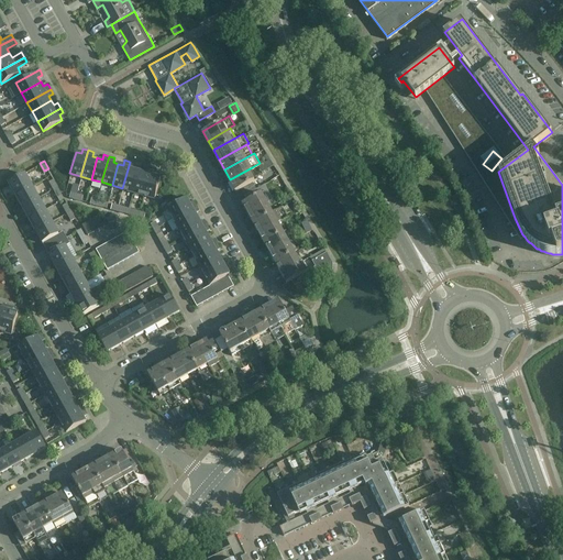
[(130,162),(122,188),(133,190),(139,169),(134,168),(135,163),(130,162)]
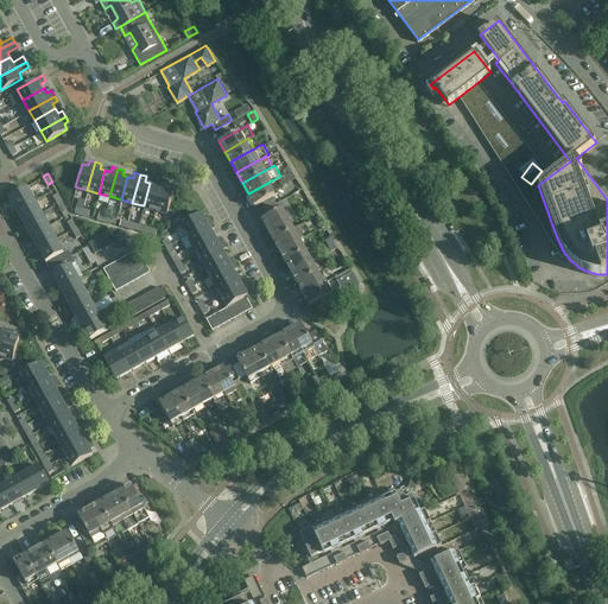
[(154,209),(163,180),(157,179),(156,184),(150,183),(144,205),(154,209)]
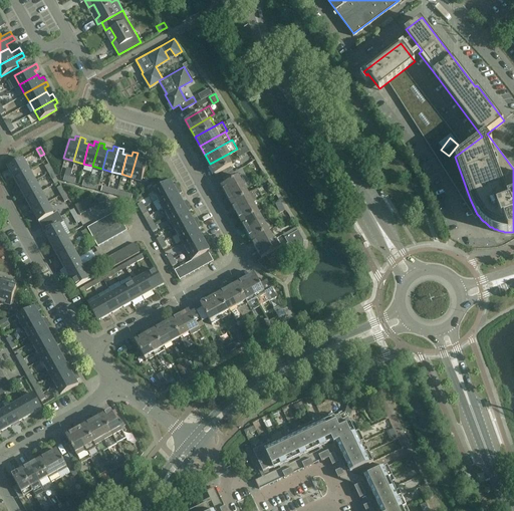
[(138,153),(131,177),(141,180),(147,160),(142,159),(143,155),(138,153)]
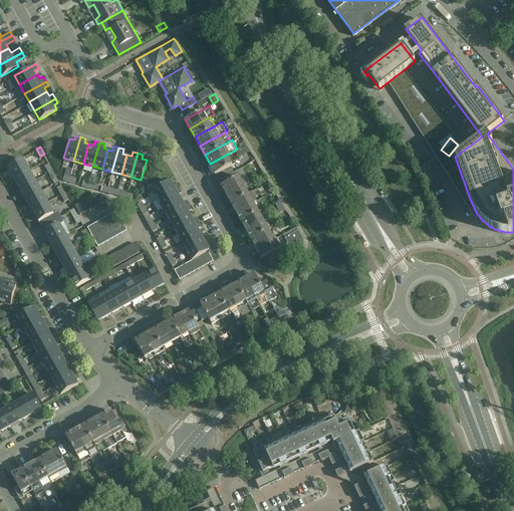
[(230,153),(210,164),(215,174),(235,162),(230,153)]
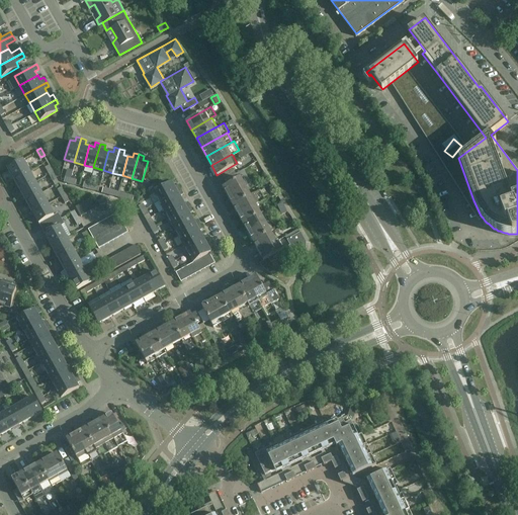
[(14,177),(29,169),(23,158),(8,166),(14,177)]
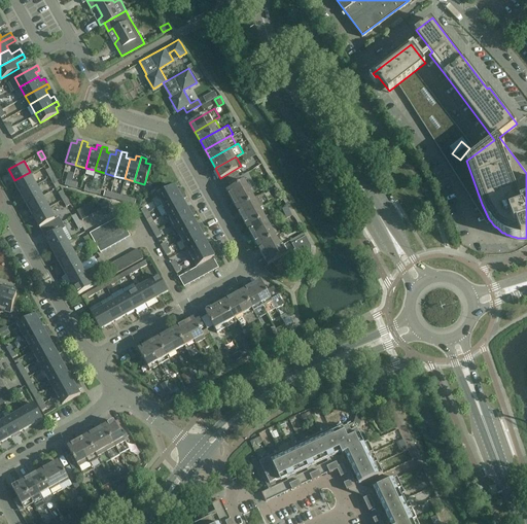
[(49,176),(55,173),(50,166),(45,169),(49,176)]
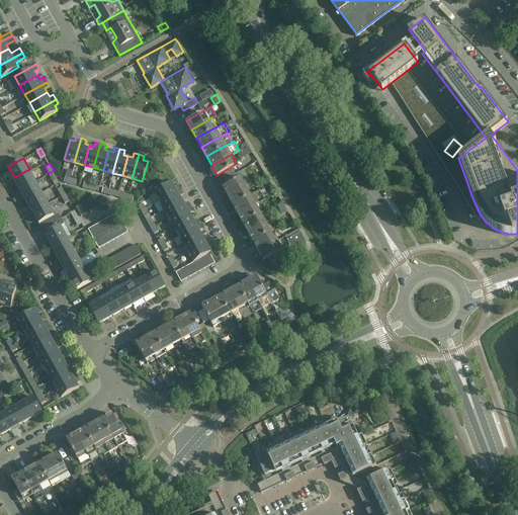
[(20,188),(35,180),(29,169),(14,177),(20,188)]
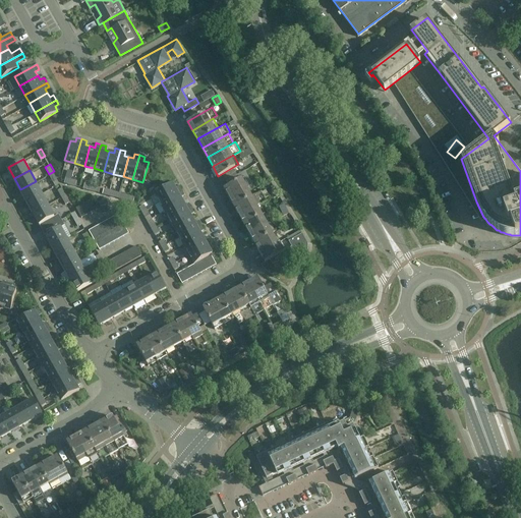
[(54,171),(49,174),(53,180),(57,178),(54,171)]
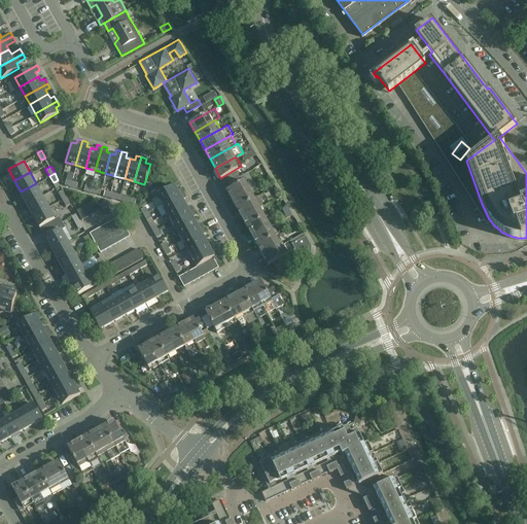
[(274,183),(270,177),(264,181),(267,187),(274,183)]
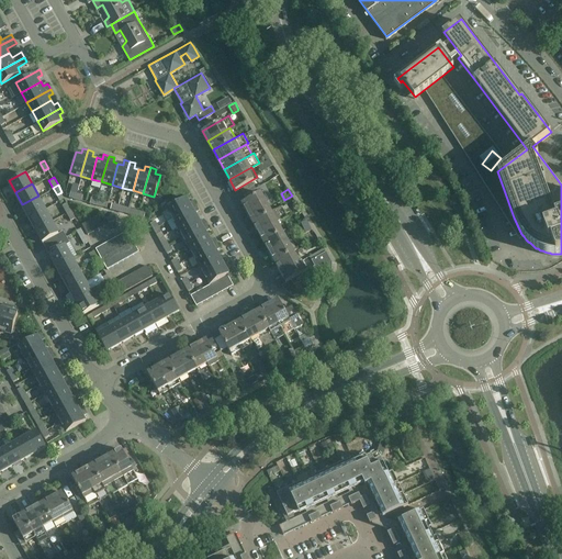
[(247,212),(269,199),(263,190),(242,202),(247,212)]
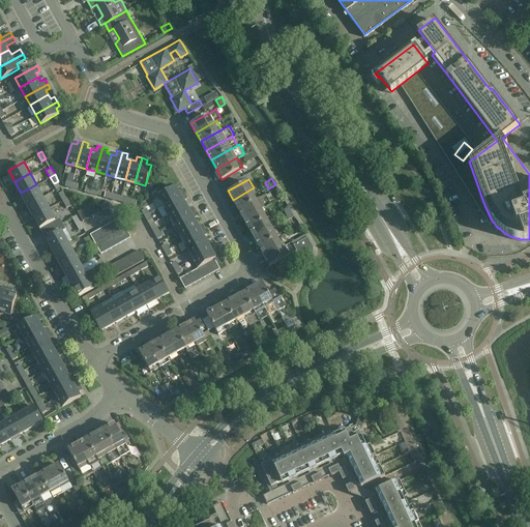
[(28,204),(42,196),(36,184),(21,193),(28,204)]
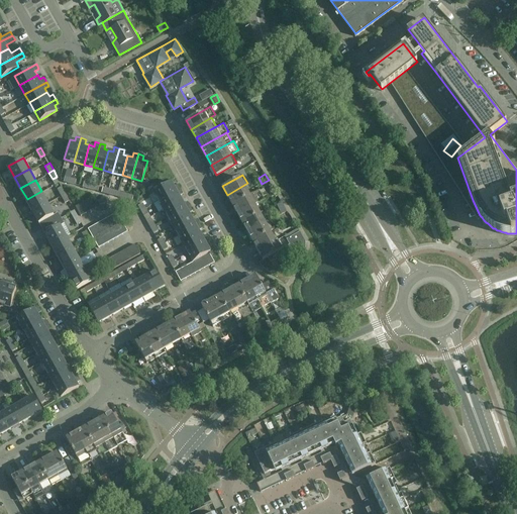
[(159,199),(181,187),(178,182),(174,184),(172,180),(153,190),(159,199)]
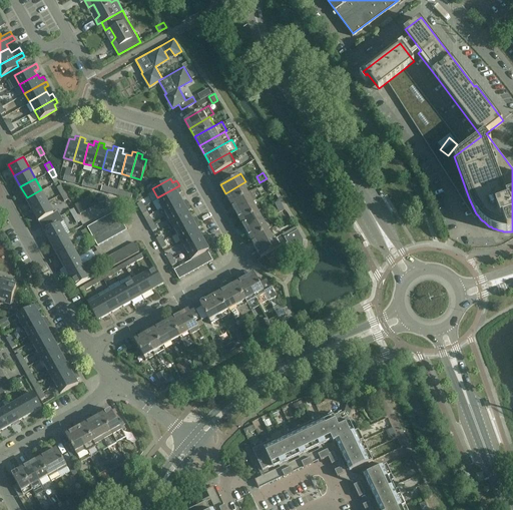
[(89,179),(87,185),(97,188),(98,182),(89,179)]
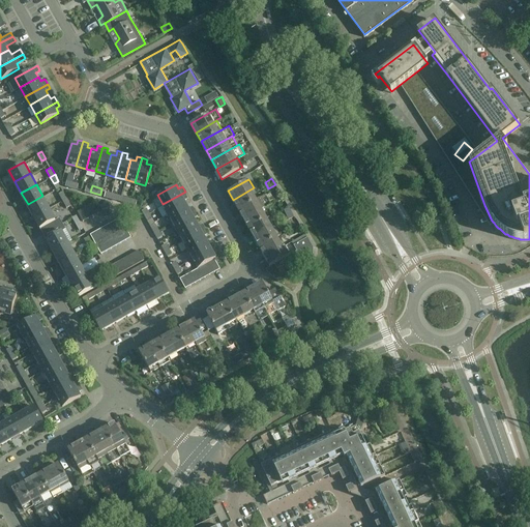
[(238,209),(259,197),(254,187),(233,200),(238,209)]
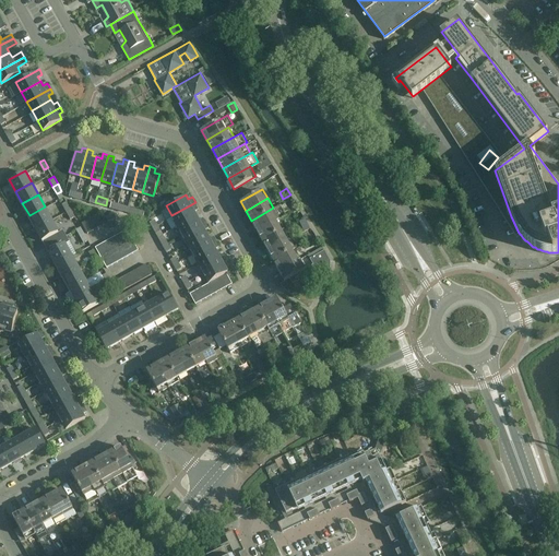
[(66,210),(71,208),(67,200),(61,202),(66,210)]
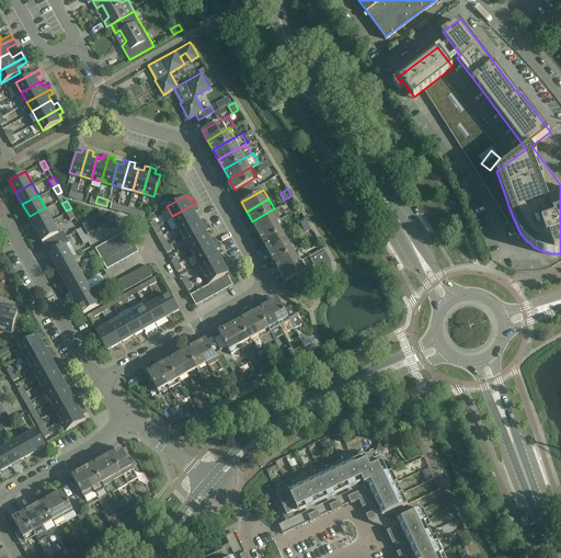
[(196,203),(172,216),(178,226),(197,215),(194,211),(198,207),(196,203)]
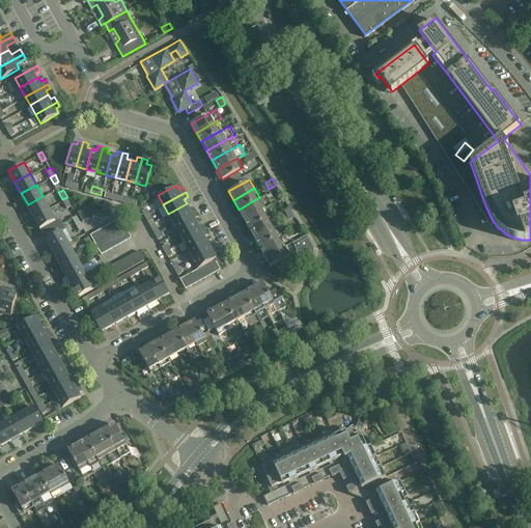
[(244,219),(264,206),(272,202),(267,194),(259,197),(239,210),(244,219)]
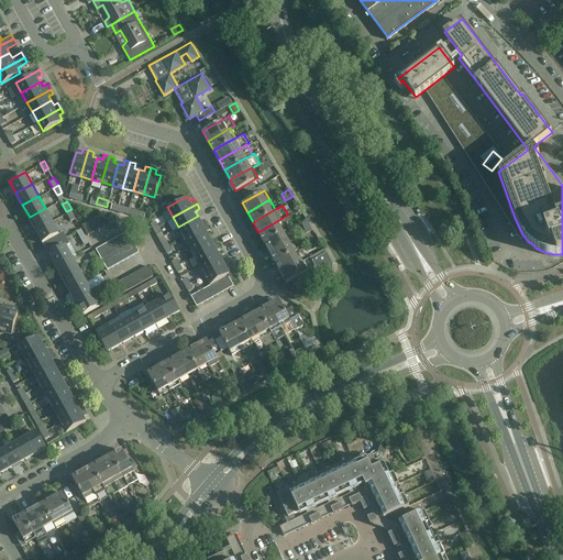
[(36,229),(52,220),(45,208),(30,217),(36,229)]
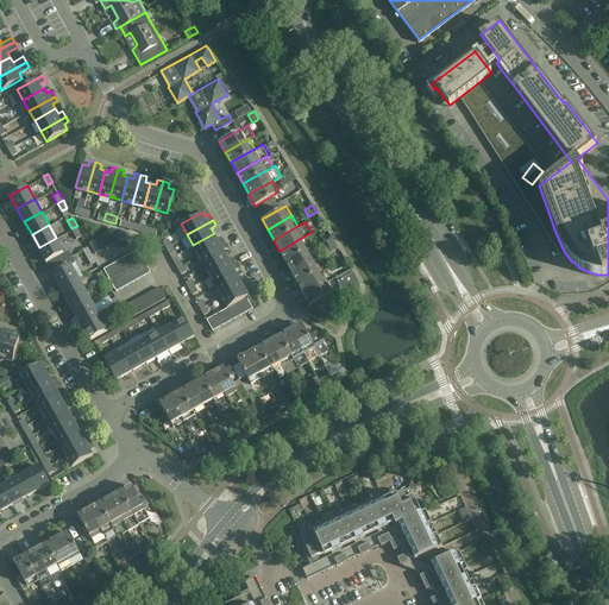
[(123,229),(114,234),(117,240),(125,235),(123,229)]
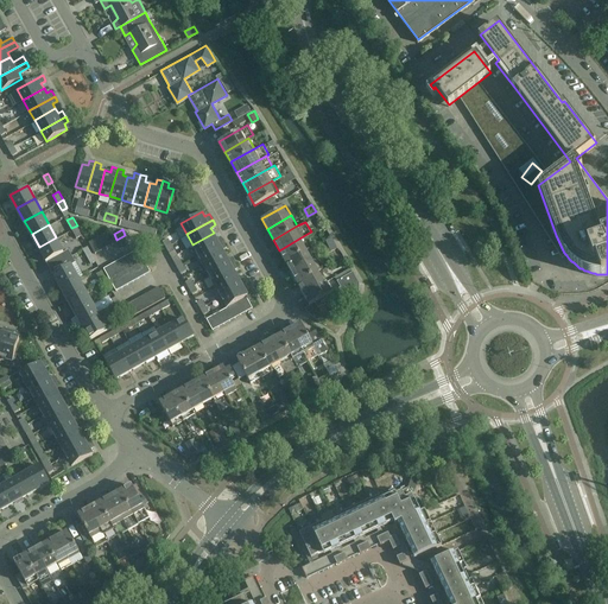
[(101,234),(107,245),(113,241),(107,230),(101,234)]
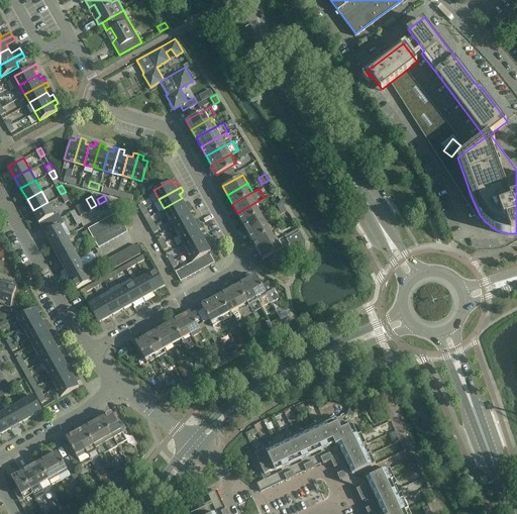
[(182,198),(164,208),(169,216),(190,204),(188,199),(184,201),(182,198)]
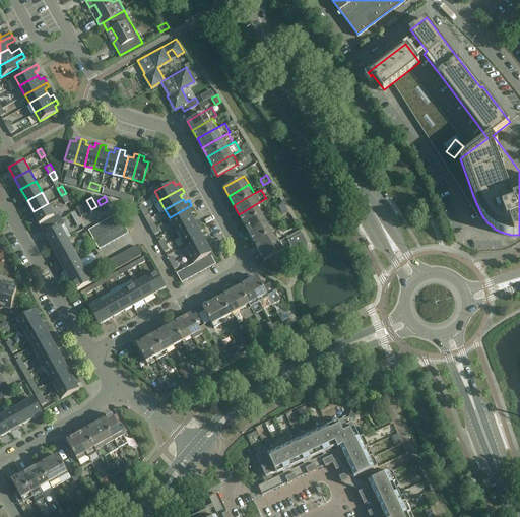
[(91,209),(86,200),(81,203),(86,212),(91,209)]
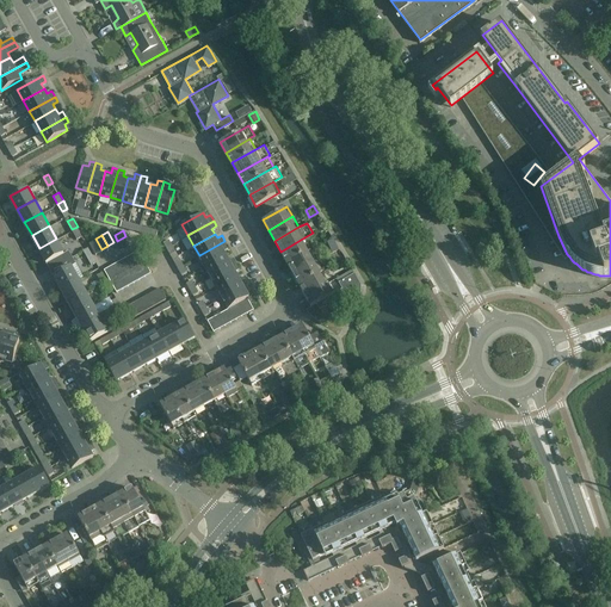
[(287,261),(310,248),(304,237),(281,252),(287,261)]
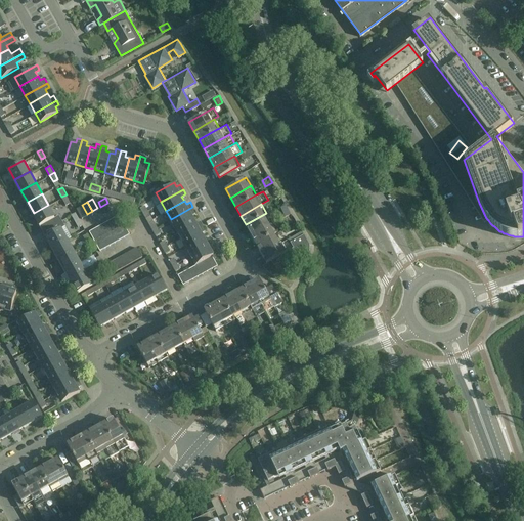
[(48,205),(34,213),(40,224),(42,223),(45,228),(62,219),(59,214),(55,216),(48,205)]
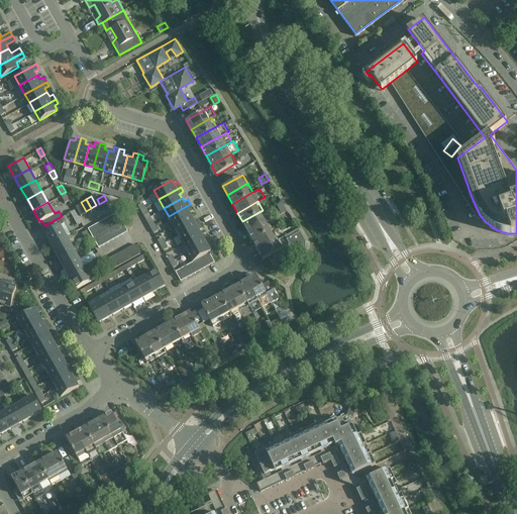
[(86,211),(81,202),(76,204),(81,214),(86,211)]
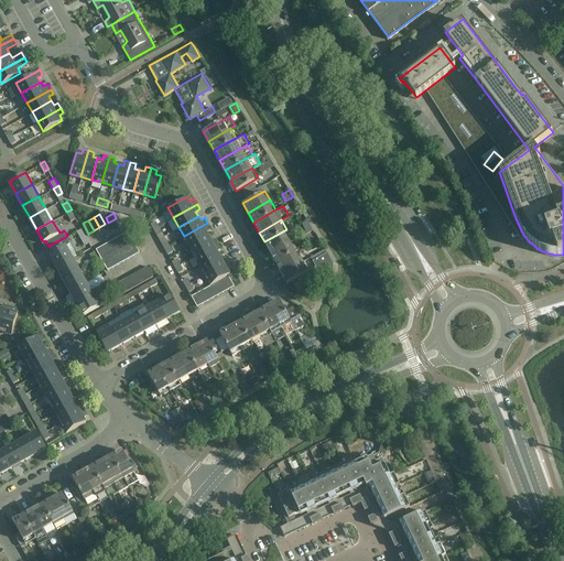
[(207,223),(184,236),(190,246),(208,235),(206,230),(210,227),(207,223)]
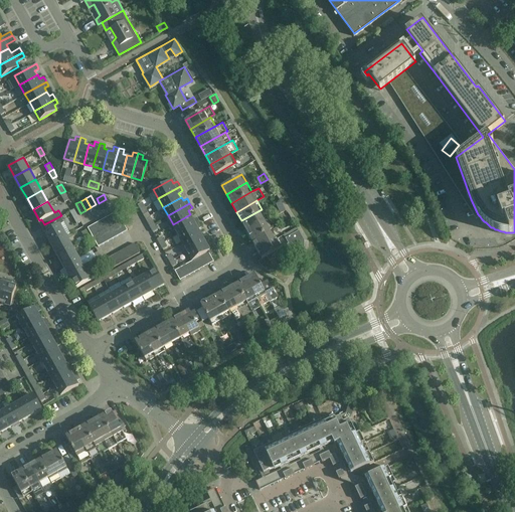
[(145,205),(141,208),(145,217),(150,214),(145,205)]
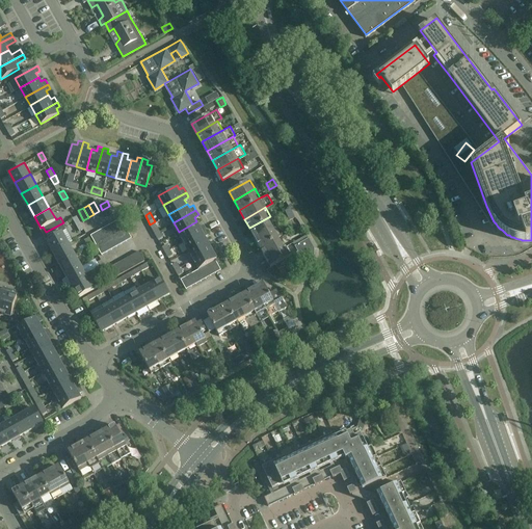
[(115,219),(122,229),(126,227),(121,216),(115,219)]
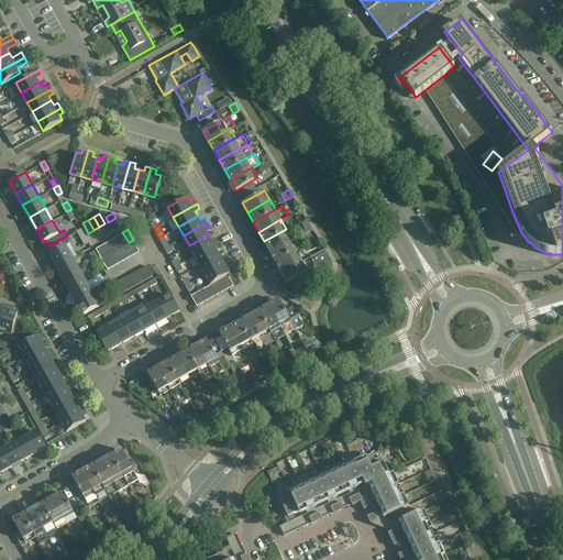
[(229,229),(220,232),(223,241),(232,238),(229,229)]
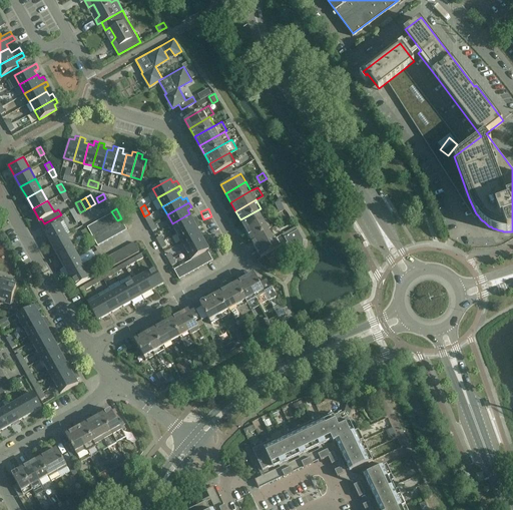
[(245,228),(266,217),(261,208),(240,219),(245,228)]
